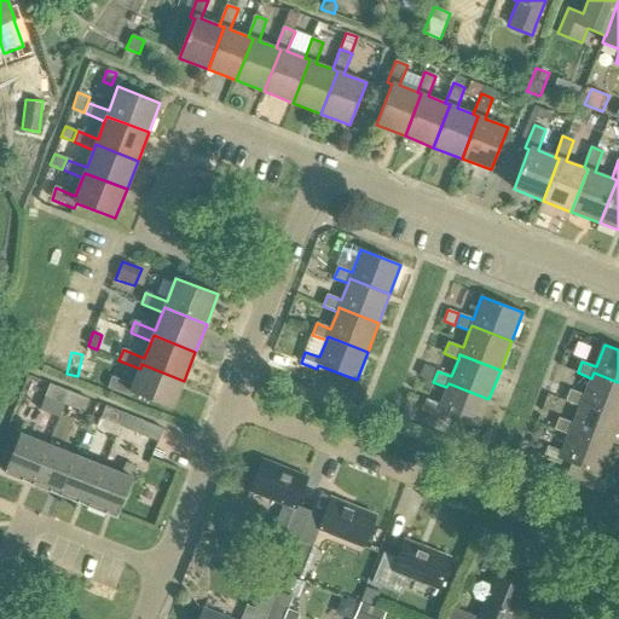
[(142,364),(140,369),(133,387),(113,379),(109,388),(132,398),(133,393),(173,409),(184,381),(142,364)]
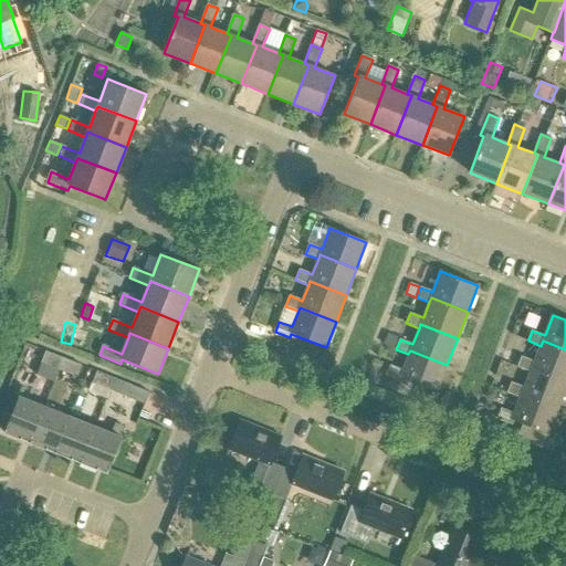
[(387,334),(383,345),(396,349),(400,339),(387,334)]
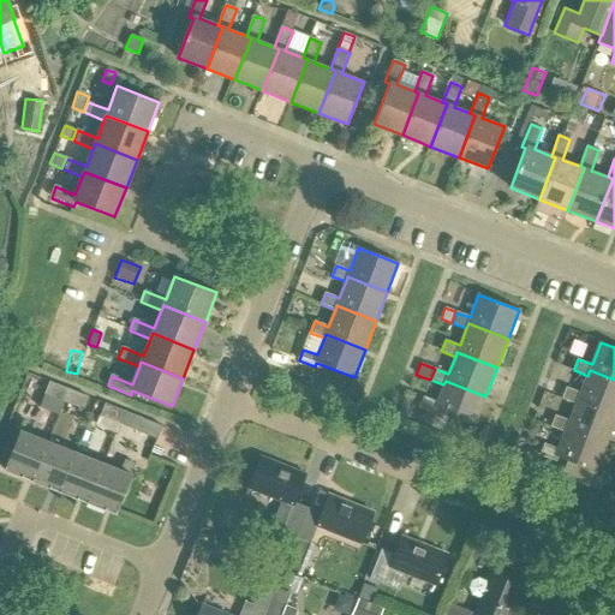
[(614,412),(614,380),(590,370),(587,376),(580,393),(567,388),(562,399),(577,404),(578,399),(614,412)]
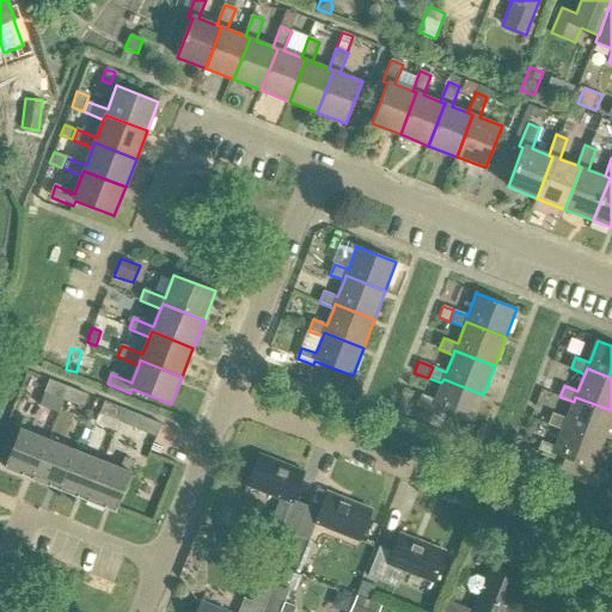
[(65,399),(69,386),(49,378),(44,391),(65,399)]
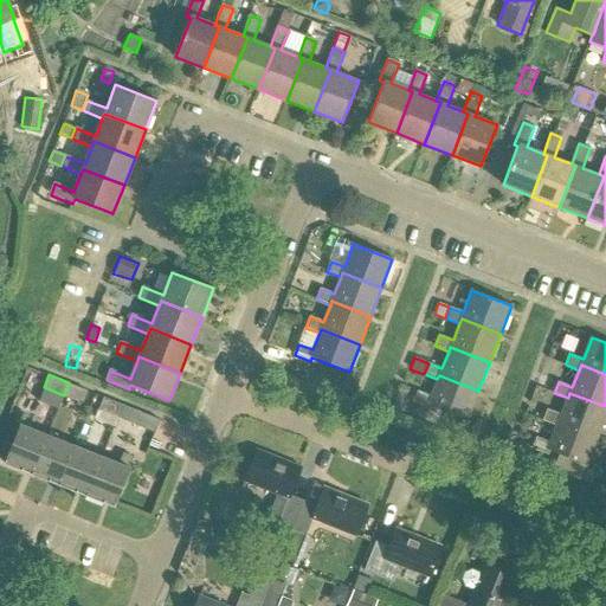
[(439,375),(437,379),(431,397),(418,391),(413,401),(430,408),(431,405),(468,419),(478,391),(439,375)]
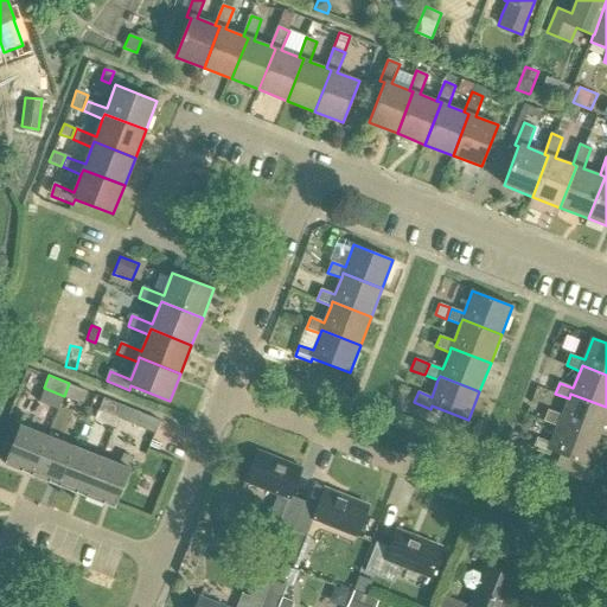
[(87,390),(69,383),(64,396),(82,403),(87,390)]
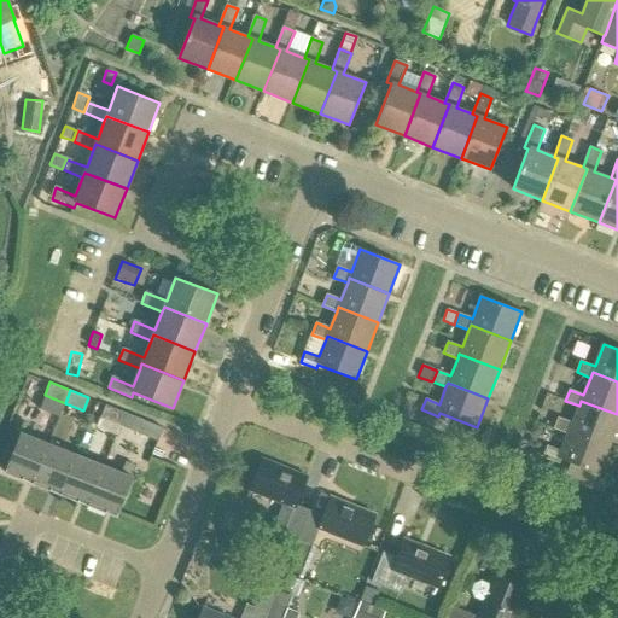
[(610,445),(617,424),(617,414),(581,401),(579,406),(572,424),(559,418),(554,430),(567,435),(570,430),(610,445)]
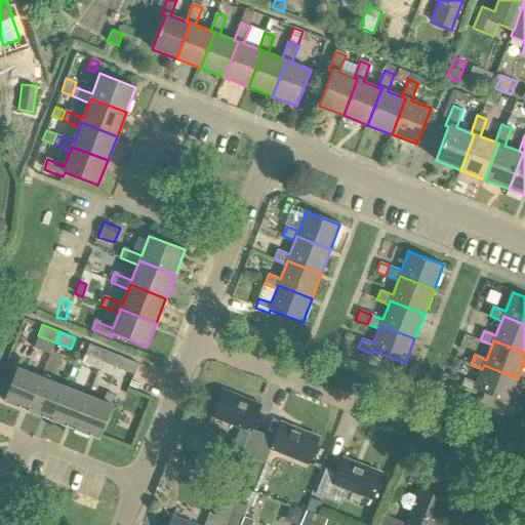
[(103,361),(107,351),(89,344),(85,354),(103,361)]
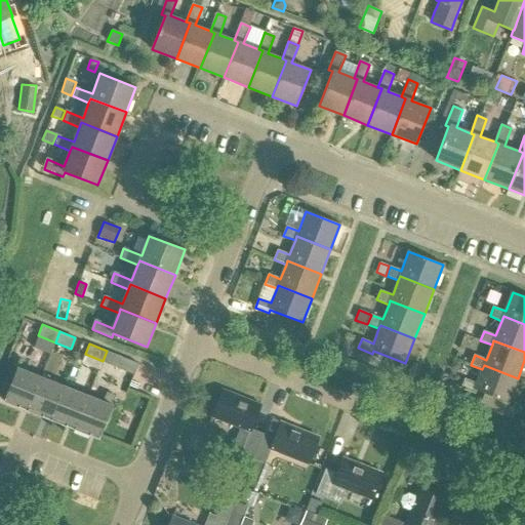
[(107,351),(103,361),(133,373),(137,365),(138,363),(107,351)]
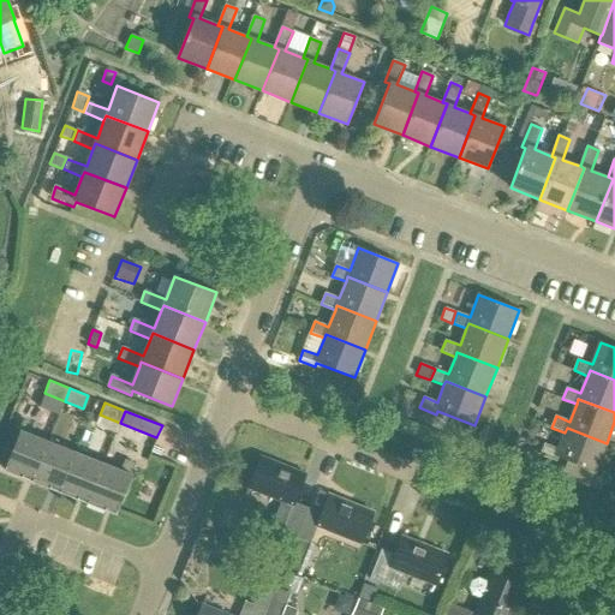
[(567,428),(565,433),(559,449),(545,445),(541,455),(557,461),(559,458),(596,472),(607,443),(567,428)]
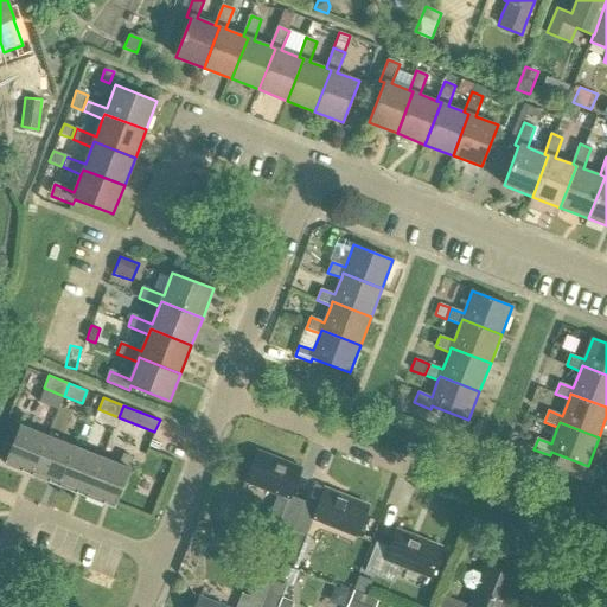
[(23,472),(24,468),(33,472),(48,436),(20,426),(5,465),(23,472)]
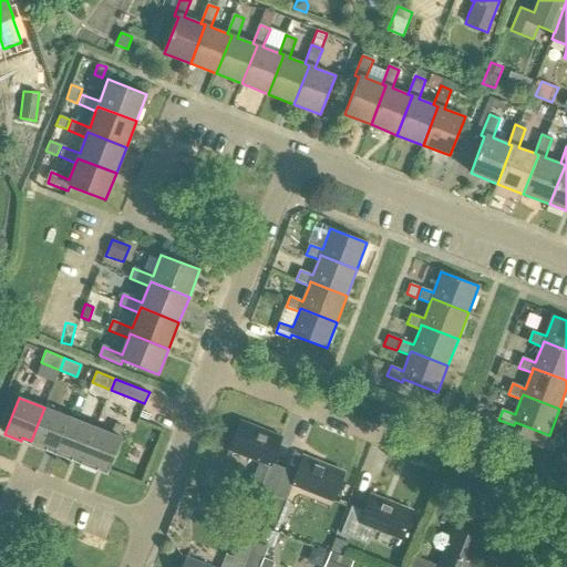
[(47,451),(48,447),(57,452),(70,418),(44,408),(31,441),(30,444),(47,451)]
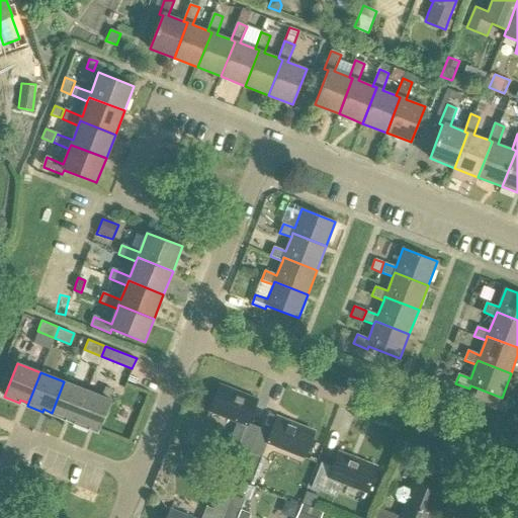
[(67,418),(75,422),(76,422),(88,392),(64,381),(52,413),(51,415),(66,421),(67,418)]
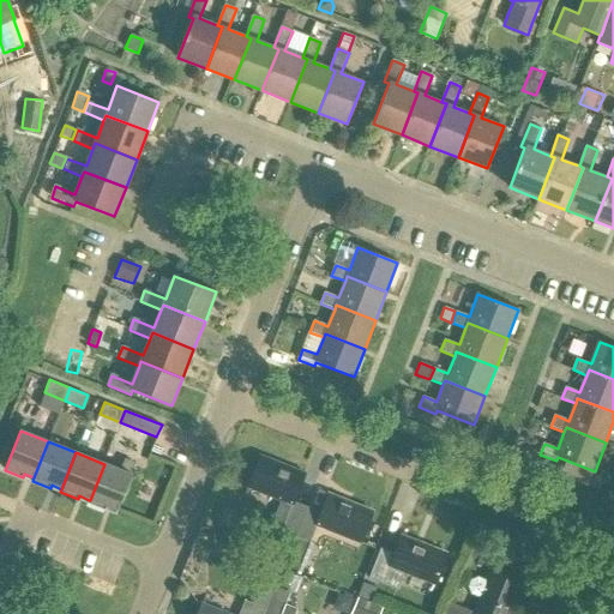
[(260,457),(248,489),(276,500),(292,506),(289,515),(282,533),(295,537),(307,507),(295,503),(296,500),(306,475),(260,457)]
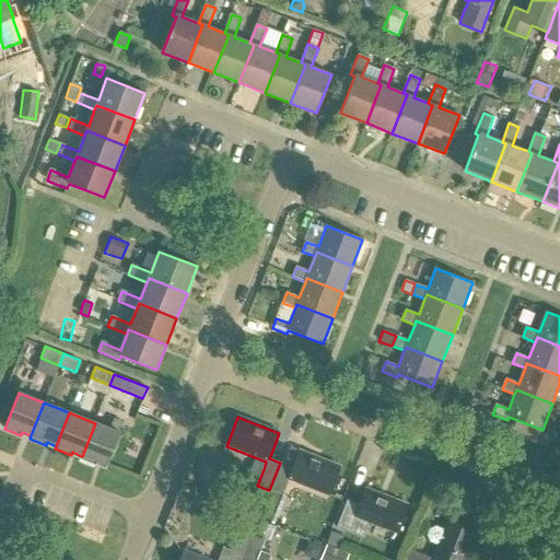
[(82,456),(81,456),(80,458),(96,465),(97,463),(107,466),(120,433),(95,423),(82,456)]
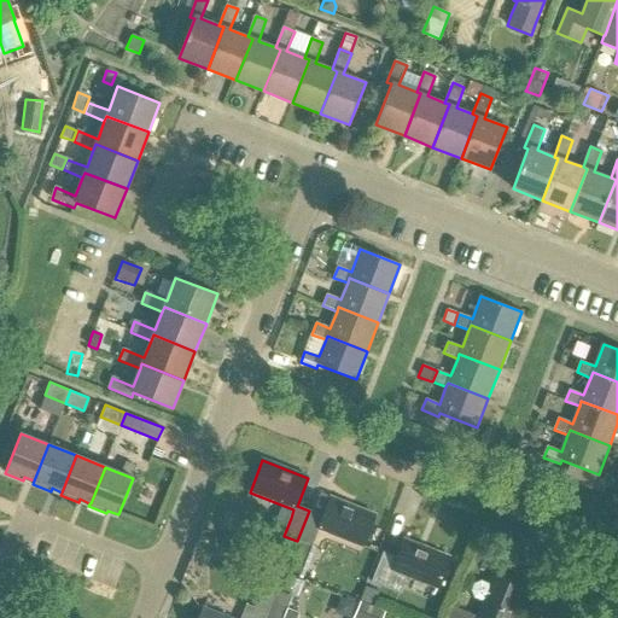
[(309,511),(297,541),(312,546),(318,530),(363,548),(377,516),(347,503),(331,497),(328,503),(324,517),(309,511)]
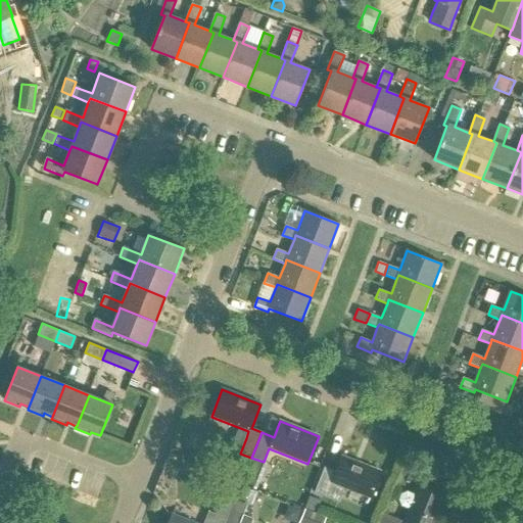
[(337,502),(343,487),(371,498),(381,472),(342,457),(336,472),(324,468),(315,492),(337,502)]
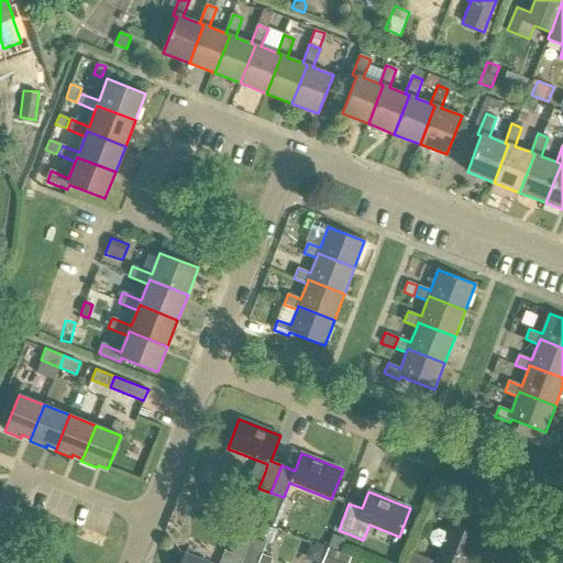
[(242,562),(251,543),(258,522),(246,517),(232,553),(224,550),(221,560),(188,547),(181,562),(242,562)]
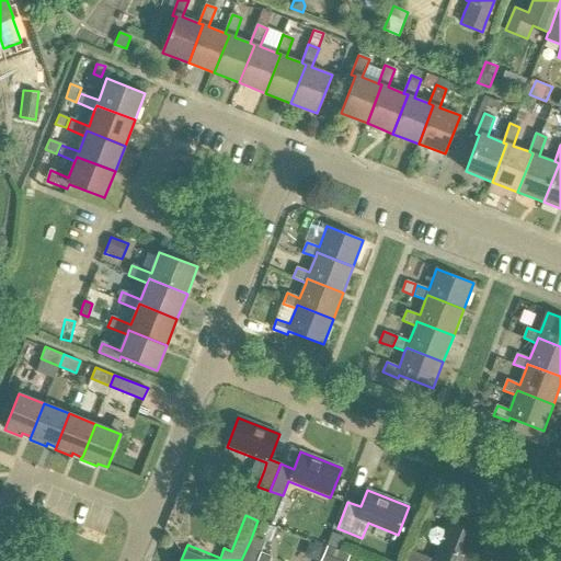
[(255,537),(270,542),(275,527),(260,522),(255,537)]
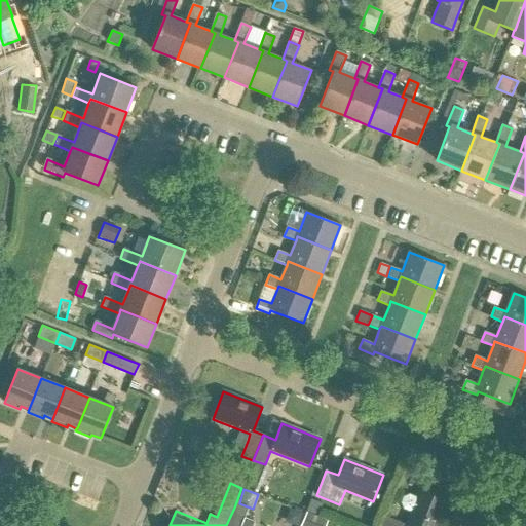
[(389,525),(437,525),(444,509),(410,495),(405,498),(403,503),(405,510),(412,513),(408,524),(393,519),(389,525)]
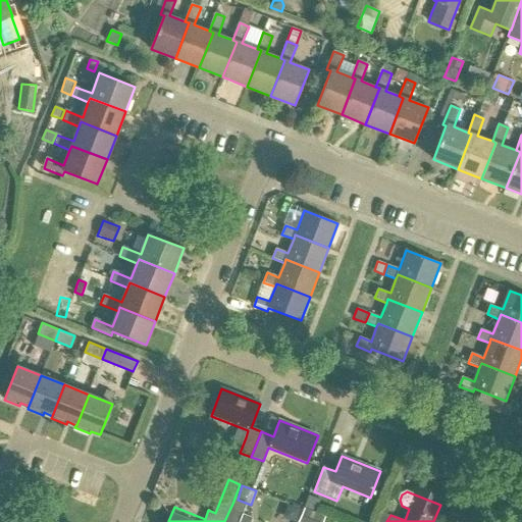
[(232,504),(224,521),(240,521),(246,509),(232,504)]
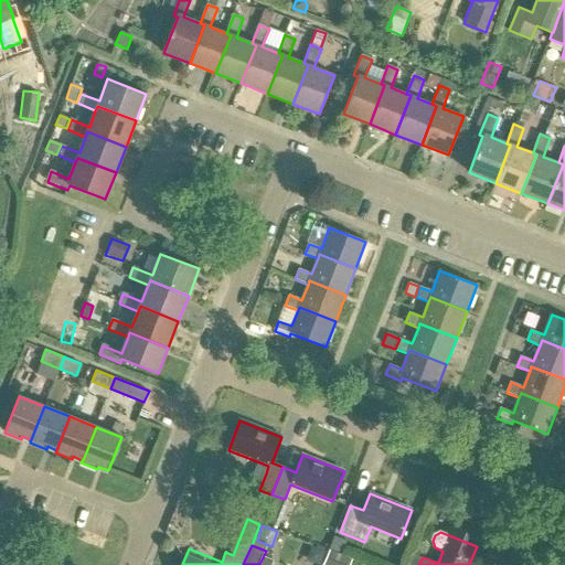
[(310,545),(307,560),(321,564),(324,552),(310,545)]
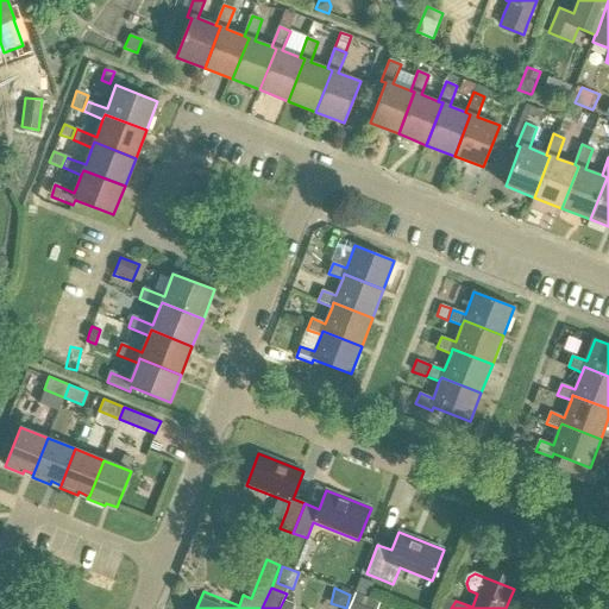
[(349,608),(351,608),(375,608),(377,606),(355,596),(349,608)]
